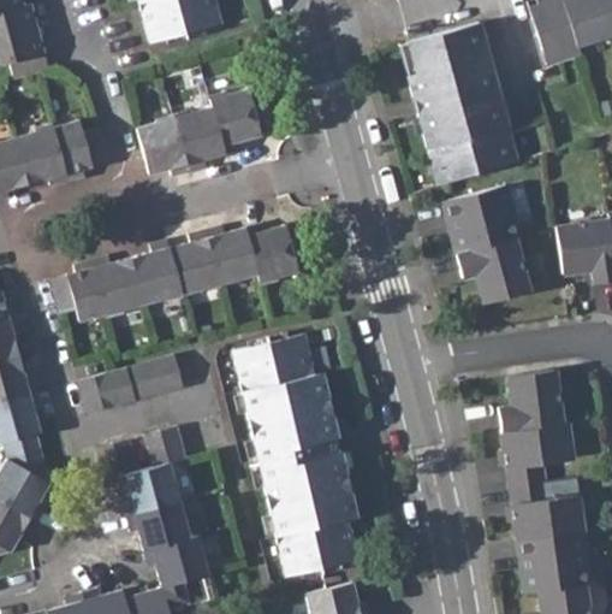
[(23,0),(0,0),(0,15),(27,9),(23,0)]
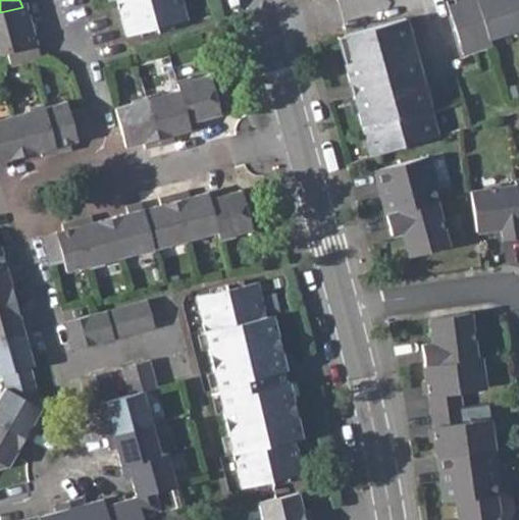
[(117,0),(128,38),(190,21),(183,0),(117,0)]
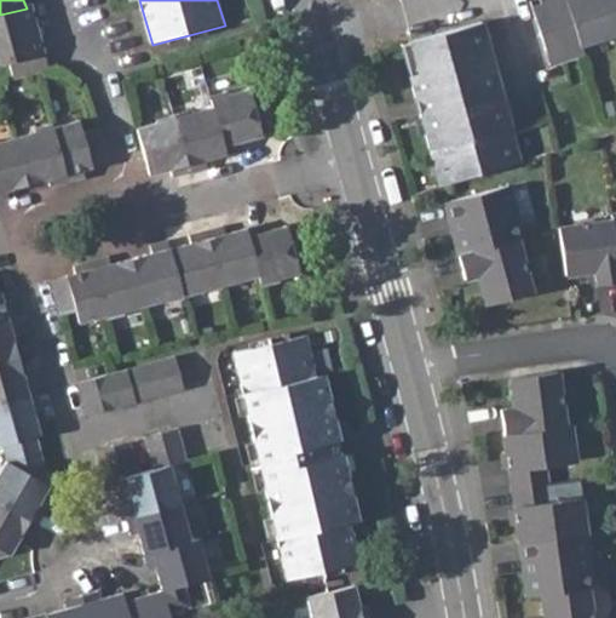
[(535,10),(537,19),(571,10),(569,1),(568,0),(543,0),(542,0),(545,7),(535,10)]
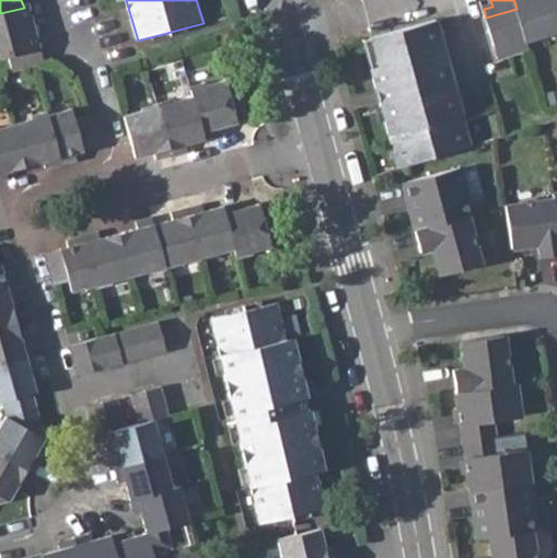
[(547,0),(517,0),(514,1),(517,9),(521,23),(525,37),(528,43),(556,34),(556,26),(547,0)]
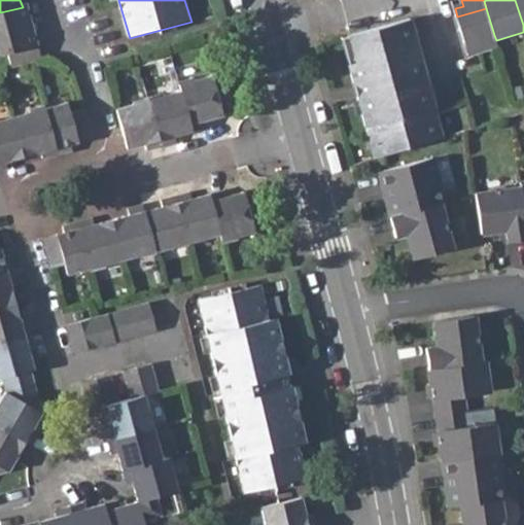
[(523,0),(515,0),(523,25),(523,0)]
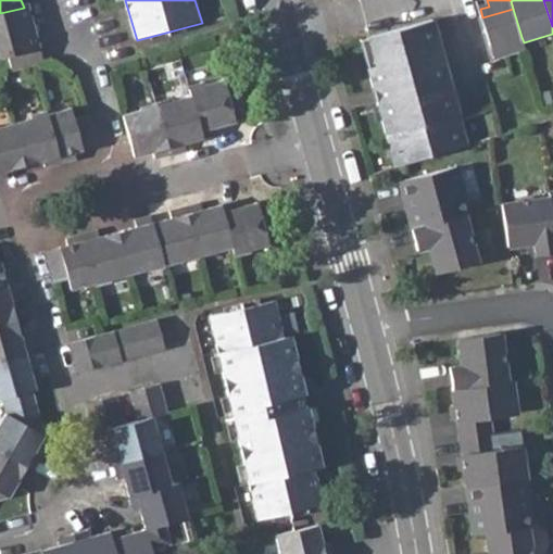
[(24,8),(0,13),(0,37),(36,27),(29,5),(24,8)]
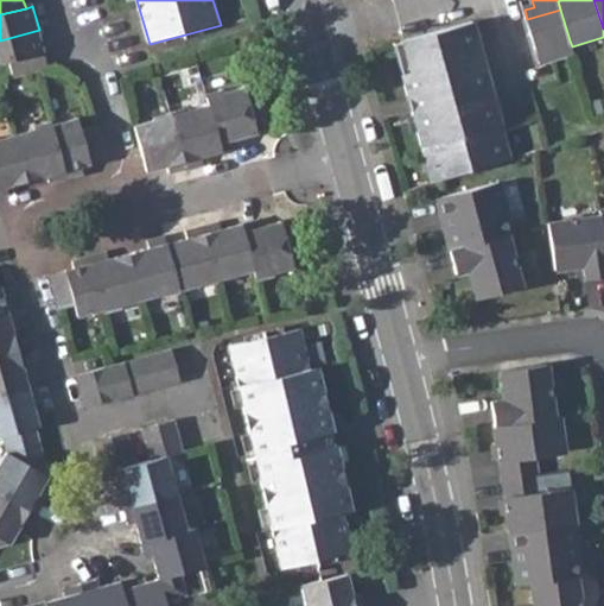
[(560,10),(527,19),(532,36),(565,25),(560,10)]
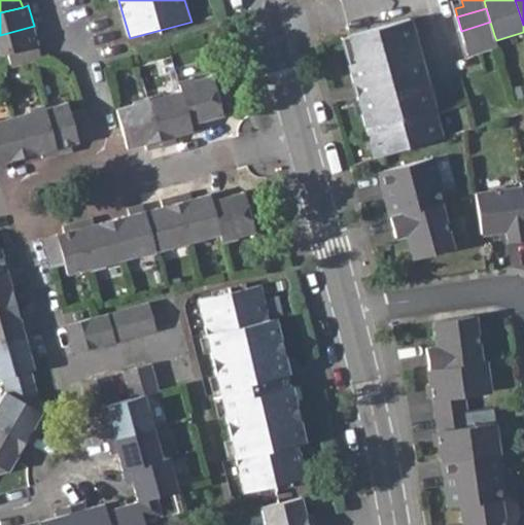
[(413,20),(351,36),(358,65),(351,67),(377,160),(445,138),(413,20)]
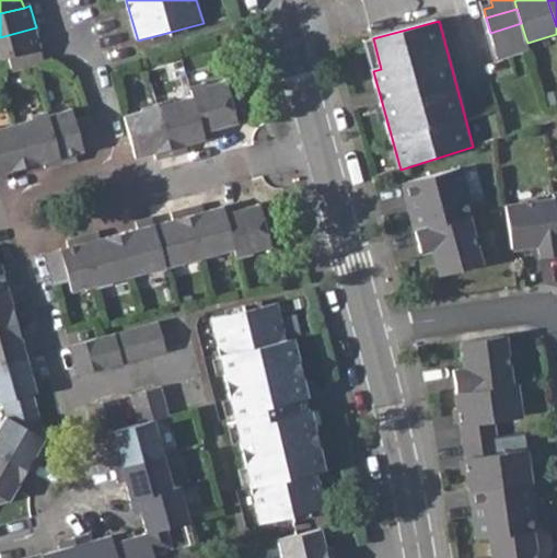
[(521,23),(490,33),(495,46),(525,37),(521,23)]
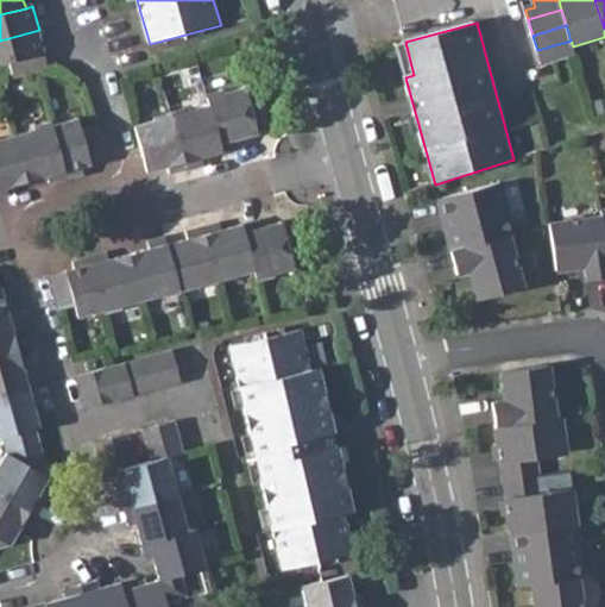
[(39,30),(0,41),(0,67),(11,64),(16,80),(50,70),(39,30)]
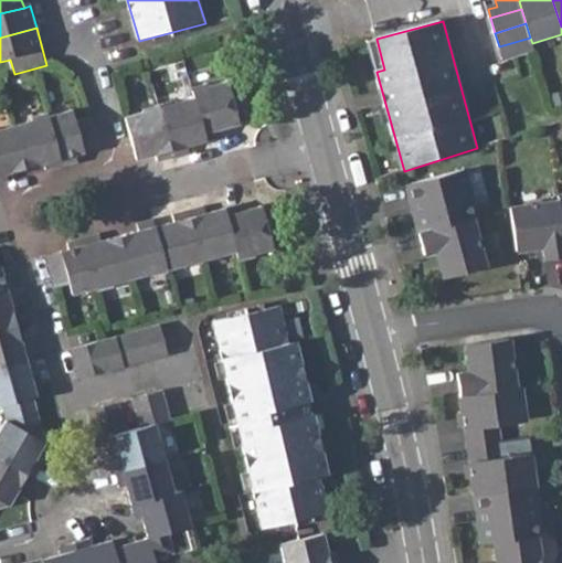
[(530,38),(499,46),(505,62),(534,52),(532,43),(530,38)]
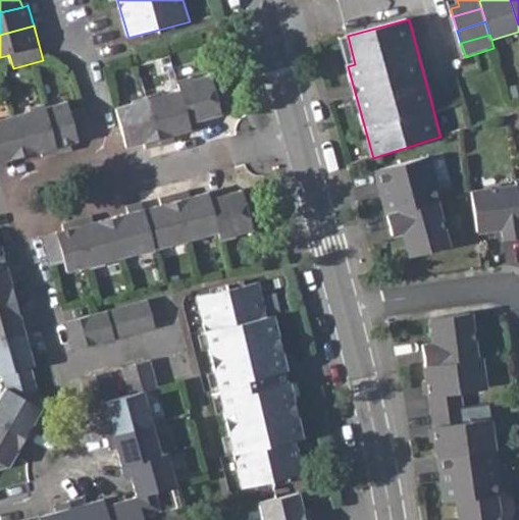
[(341,39),(348,66),(355,64),(348,36),(341,39)]
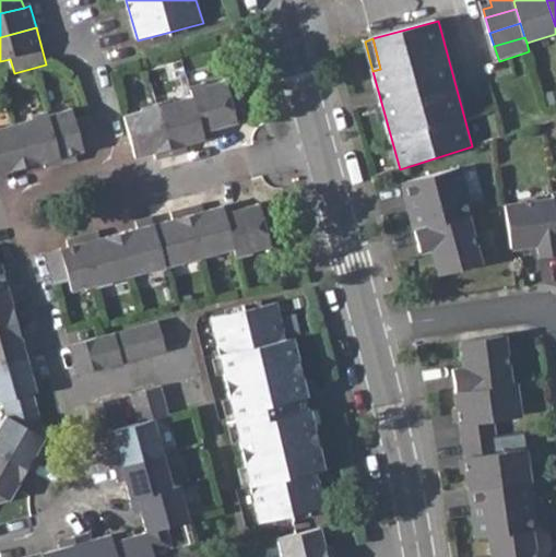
[(227,82),(192,89),(196,98),(206,141),(222,137),(220,129),(239,125),(227,82)]
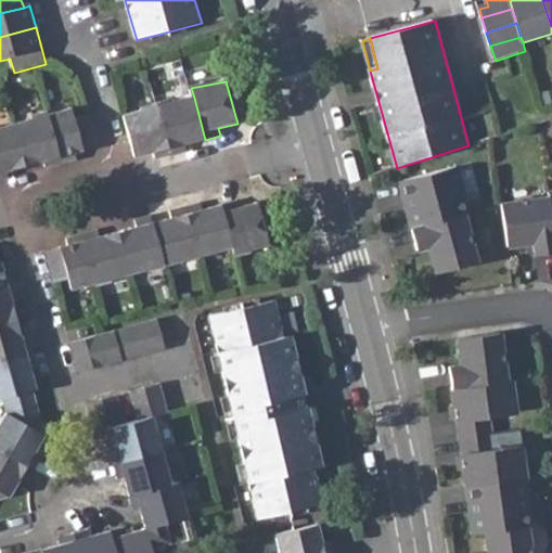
[(194,98),(158,105),(172,156),(188,152),(187,145),(205,140),(194,98)]
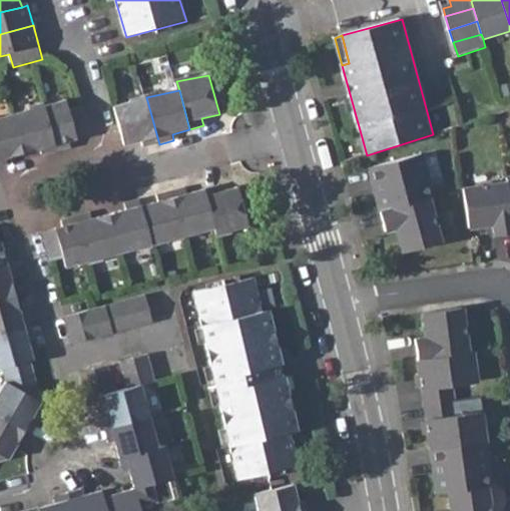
[(146,97),(115,108),(126,146),(143,141),(145,148),(159,144),(146,97)]
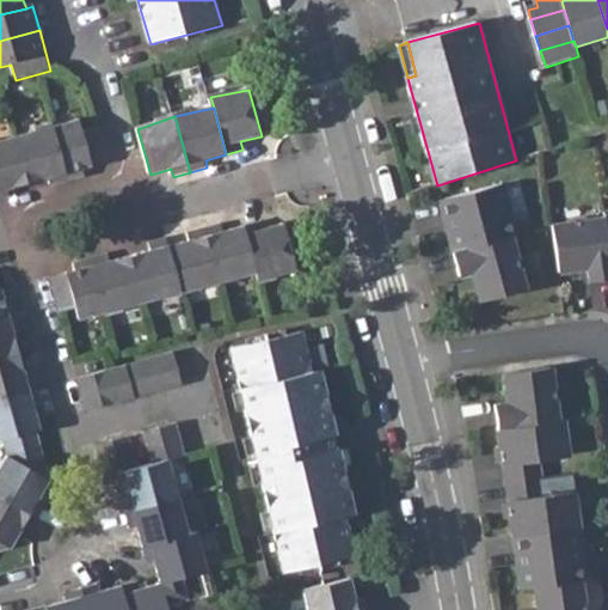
[(81,121),(54,128),(69,182),(86,178),(84,170),(110,163),(100,128),(84,133),(81,121)]
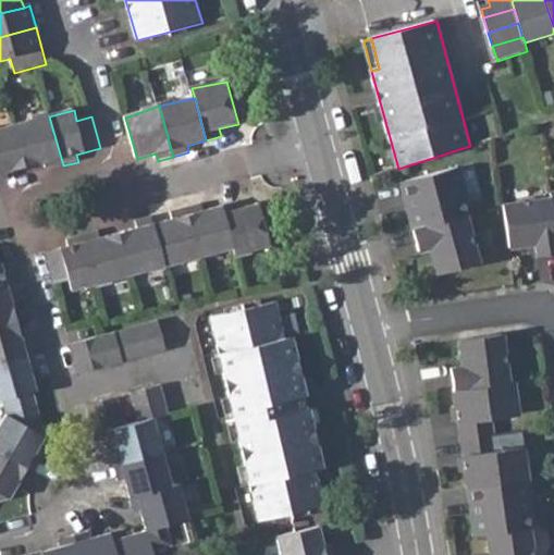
[(34,121),(15,126),(27,169),(46,163),(47,170),(63,165),(49,116),(49,114),(33,119),(34,121)]
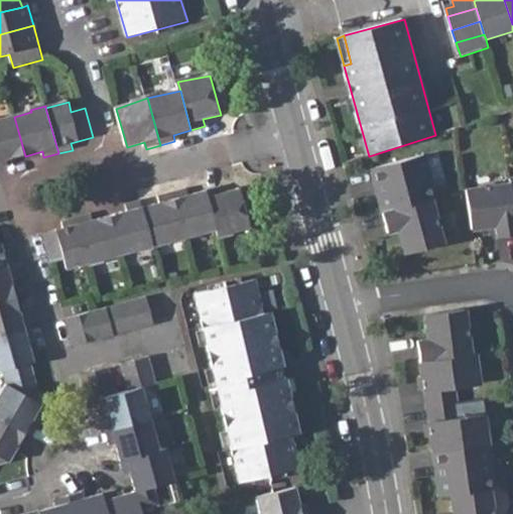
[(14,117),(0,119),(0,169),(9,167),(7,160),(25,156),(14,117)]
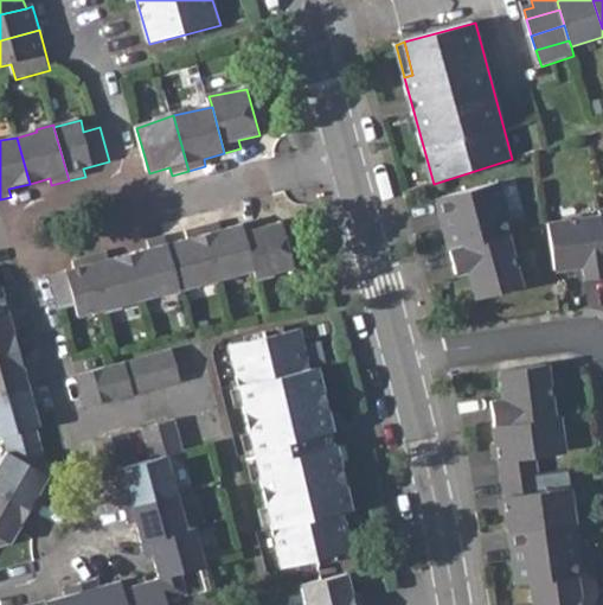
[(437,201),(451,252),(510,237),(514,235),(501,184),(437,201)]
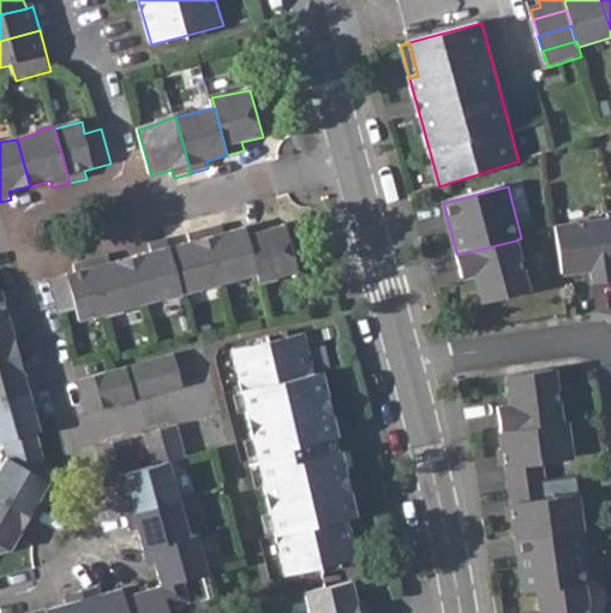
[(610,220),(557,227),(564,274),(593,271),(595,284),(610,281),(610,220)]
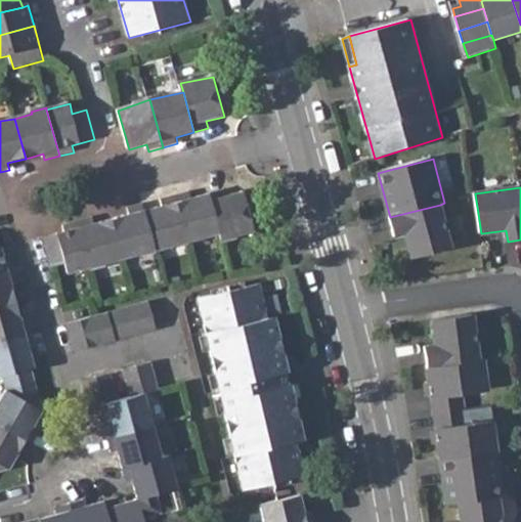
[(224,190),(210,194),(221,235),(223,243),(255,232),(245,192),(226,198),(224,190)]
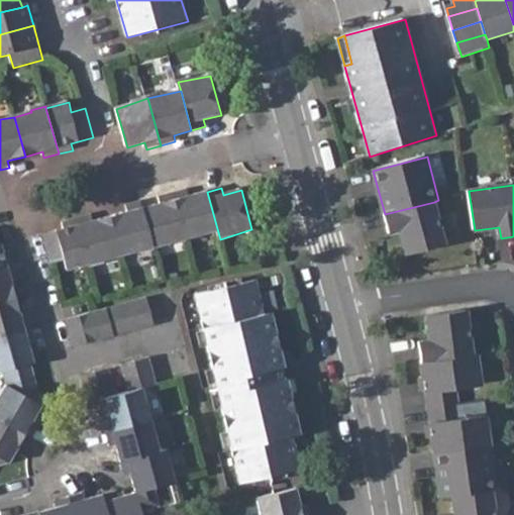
[(188,190),(173,194),(186,242),(201,238),(201,236),(218,232),(207,192),(190,197),(188,190)]
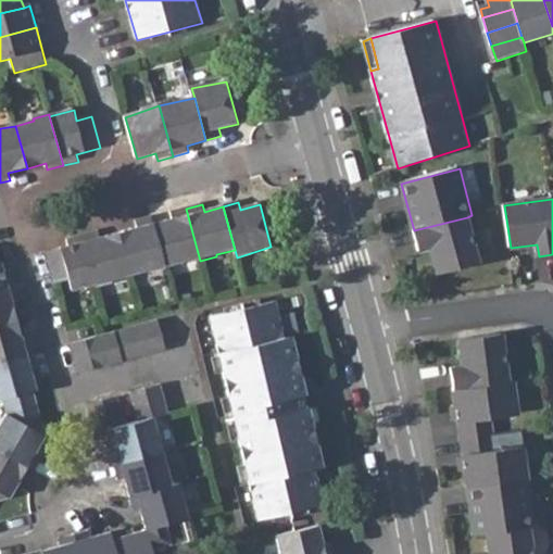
[(173,219),(154,225),(165,268),(184,263),(184,266),(200,261),(186,209),(172,213),(173,219)]
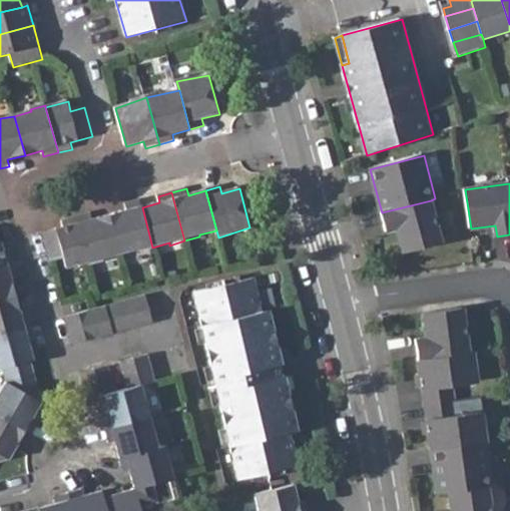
[(431,200),(382,212),(387,232),(398,230),(404,253),(442,243),(431,200)]
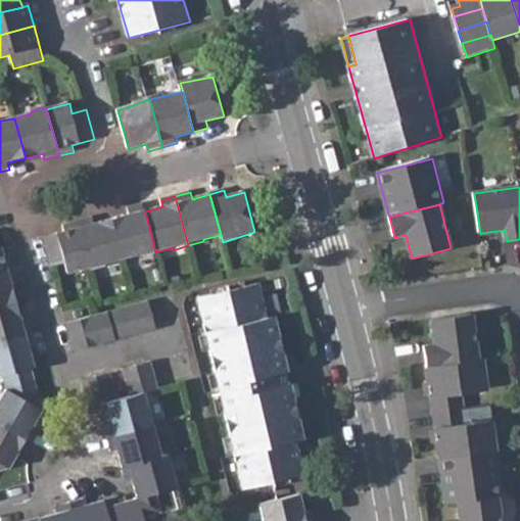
[(130,216),(112,221),(123,259),(140,255),(141,257),(155,252),(145,211),(143,205),(128,208),(130,216)]
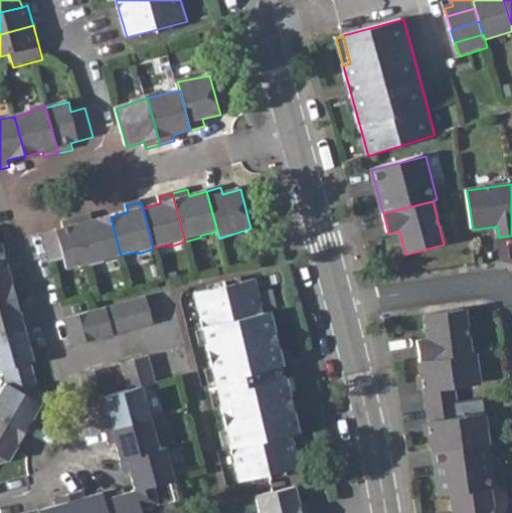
[(91,214),(76,218),(89,265),(90,267),(121,255),(111,217),(93,221),(91,214)]
